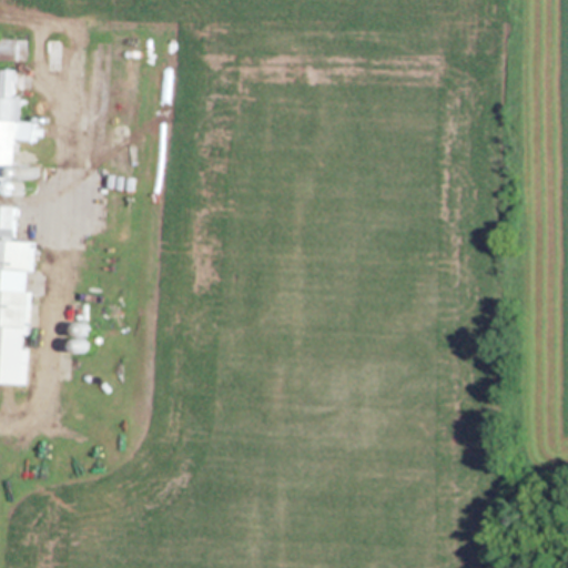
[(0,38),(28,39),(28,59),(0,59),(0,38)]
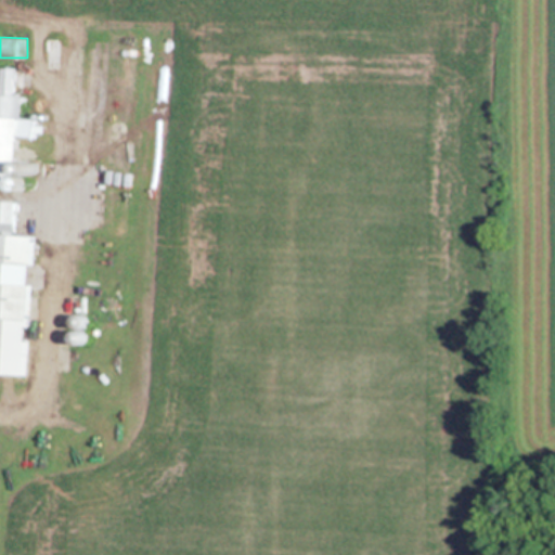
[(18,68),(18,94),(21,94),(21,97),(28,97),(28,104),(21,104),(20,117),(21,117),(21,118),(38,118),(38,137),(20,137),(17,182),(0,181),(0,93),(4,93),(5,68),(18,68)]
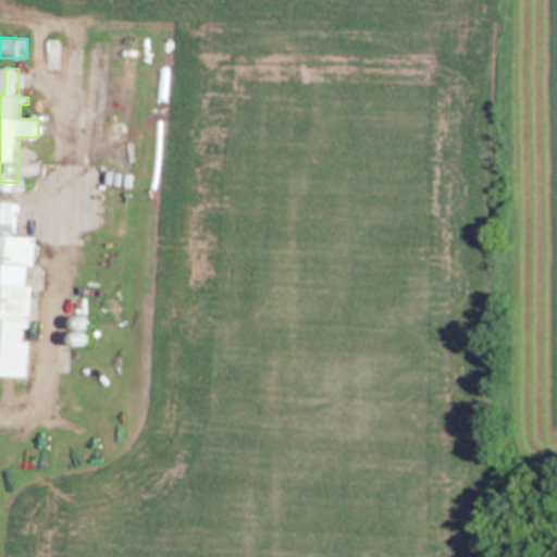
[(33,166),(33,165),(34,164),(35,163),(36,163),(37,163),(37,162),(38,162),(39,162),(39,163),(40,163),(41,163),(41,164),(42,164),(44,165),(44,166),(45,166),(45,168),(45,169),(45,170),(45,171),(44,171),(44,172),(44,173),(42,173),(42,174),(41,174),(41,175),(40,175),(39,175),(38,175),(37,175),(36,175),(35,174),(34,174),(34,173),(33,173),(33,172),(32,171),(32,170),(32,169),(32,168),(32,166),(33,166)]
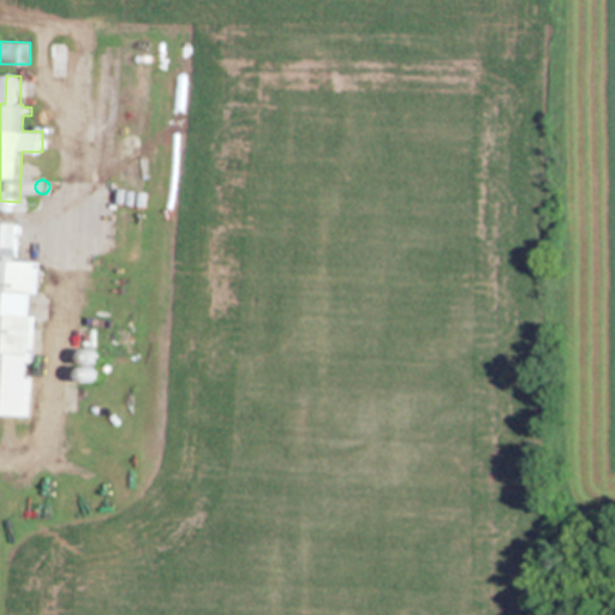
[(31,199),(31,198),(33,198),(33,197),(34,197),(35,196),(36,196),(37,196),(39,196),(40,196),(41,196),(41,197),(42,197),(42,198),(43,198),(43,199),(45,201),(45,202),(45,203),(45,204),(45,206),(43,206),(43,207),(43,208),(42,208),(42,209),(41,209),(40,209),(40,210),(39,210),(37,210),(36,210),(35,210),(35,209),(34,209),(33,209),(33,208),(31,208),(31,207),(30,206),(30,204),(30,203),(30,202),(30,201),(31,199)]
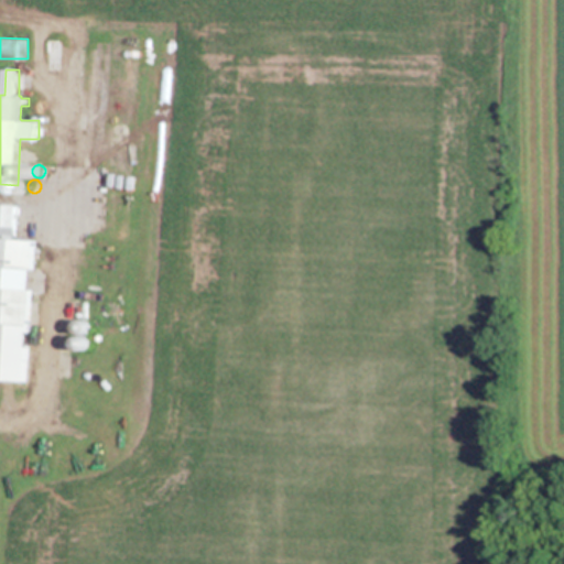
[(20,205),(18,239),(35,240),(30,324),(34,325),(30,382),(0,380),(0,220),(1,204),(20,205)]
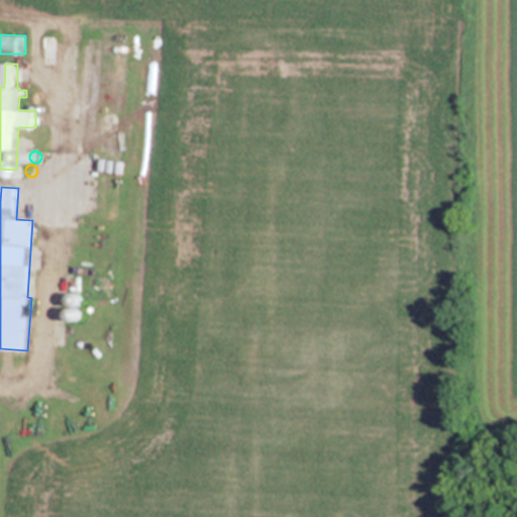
[(69,298),(69,297),(70,297),(70,296),(70,295),(71,295),(71,294),(72,294),(72,293),(73,293),(74,293),(75,293),(75,292),(76,292),(77,292),(77,293),(78,293),(79,293),(80,293),(80,294),(81,294),(81,295),(82,295),(82,296),(83,296),(83,297),(83,298),(84,299),(84,300),(84,301),(83,301),(83,302),(83,303),(83,304),(82,304),(82,305),(81,305),(81,306),(80,306),(79,307),(78,307),(77,307),(76,307),(75,307),(74,307),(73,307),(73,306),(72,306),(71,305),(70,305),(70,304),(70,303),(69,303),(69,302),(69,301),(69,300),(69,299),(69,298)]
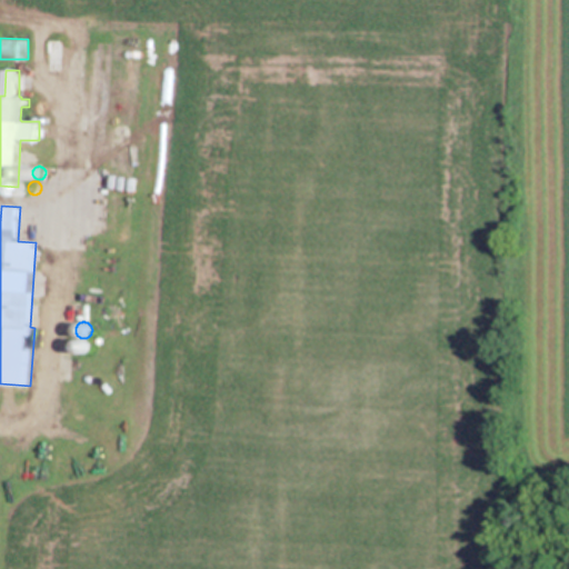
[(73,345),(75,343),(75,342),(75,341),(76,341),(76,340),(77,340),(78,339),(79,339),(80,339),(81,338),(82,338),(82,339),(83,339),(85,339),(86,339),(86,340),(87,340),(87,341),(88,341),(88,342),(89,342),(89,343),(89,345),(89,346),(89,347),(89,348),(89,349),(89,350),(88,350),(88,351),(87,351),(87,352),(86,352),(86,353),(85,353),(83,353),(82,353),(82,355),(81,355),(80,353),(79,353),(78,353),(78,352),(77,352),(76,352),(76,351),(75,350),(75,349),(73,348),(73,347),(73,346),(73,345)]
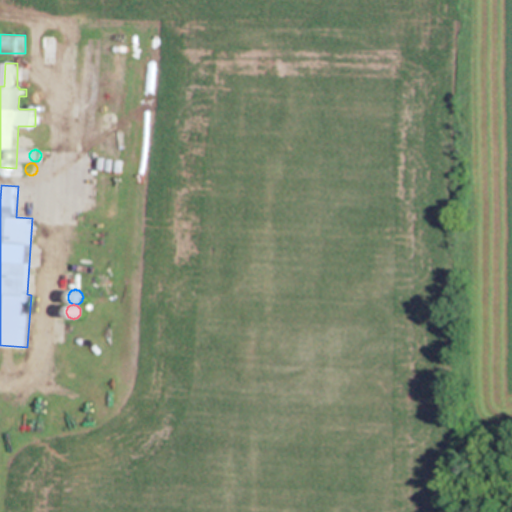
All buildings are outlined.
